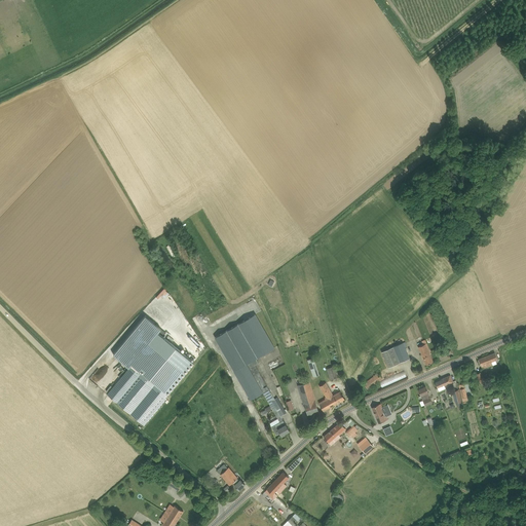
[(164,288),(156,297),(158,299),(161,295),(165,298),(170,294),(165,291),(166,290),(164,288)]
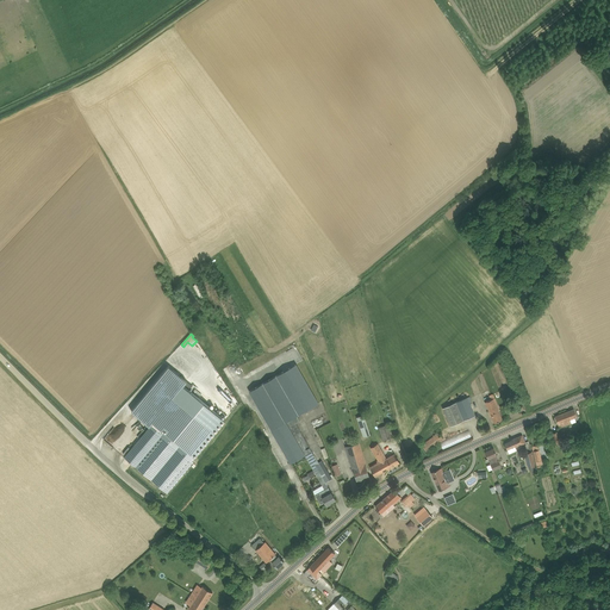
[(325,490),(329,487),(327,485),(328,484),(327,483),(325,483),(316,465),(318,462),(296,423),(300,421),(298,416),(319,403),(297,363),(249,392),(291,464),(305,456),(324,490),(325,490)]
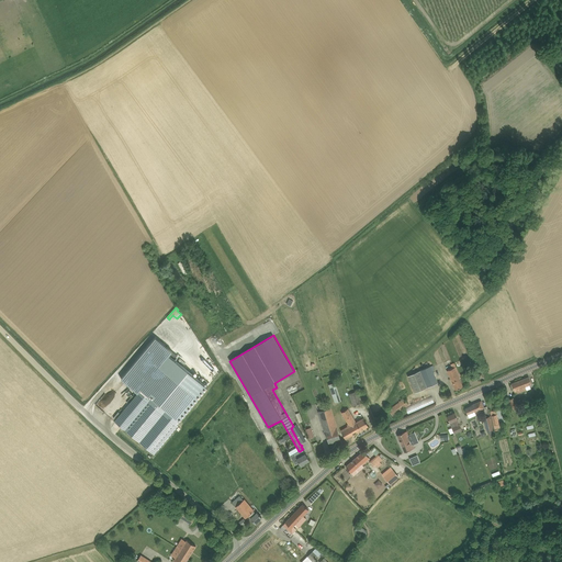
[(138,393),(115,420),(154,453),(177,425),(204,390),(201,388),(167,359),(168,358),(152,344),(122,380),(138,393)]
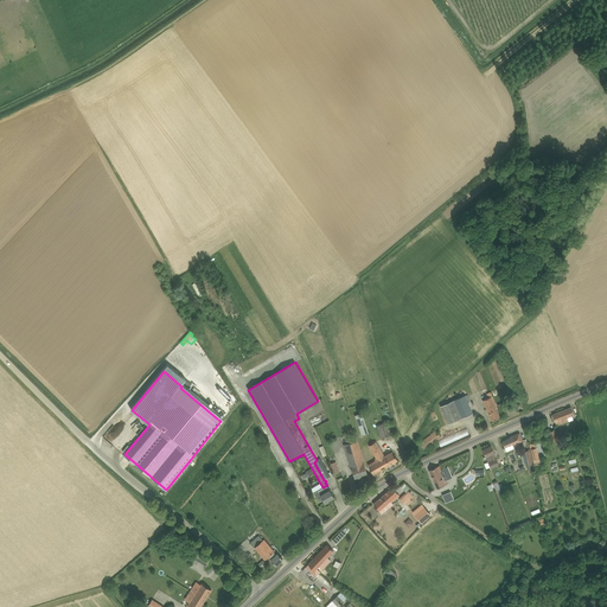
[(483,401),(492,421),(500,417),(494,407),(497,406),(491,393),(486,394),(489,398),(483,401)]
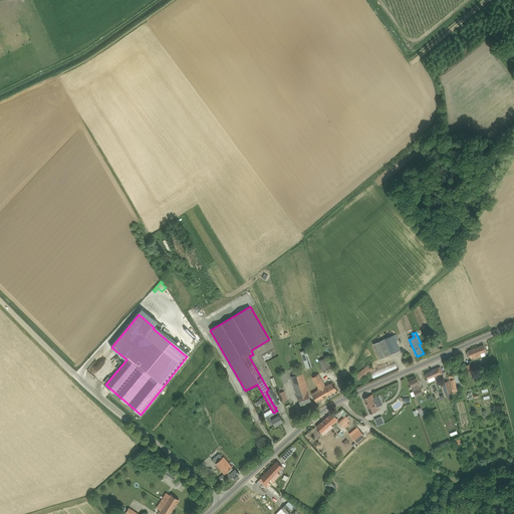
[(394,334),(373,343),(379,359),(401,349),(396,339),(399,338),(397,333),(394,334)]
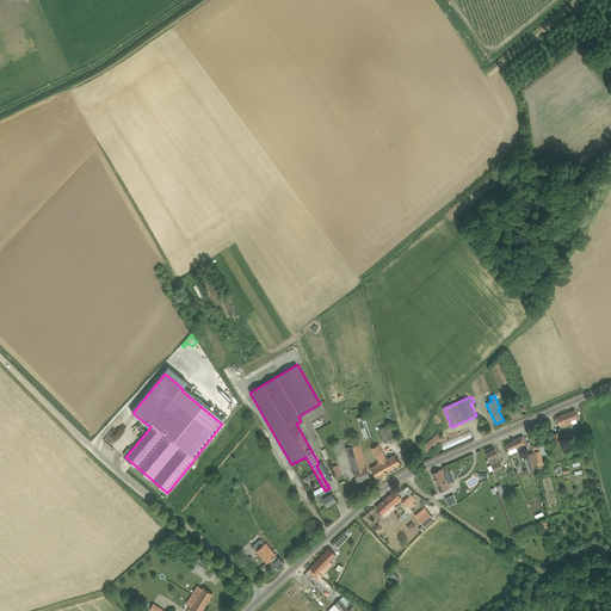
[(556,417),(560,429),(573,424),(572,420),(578,418),(575,409),(556,417)]
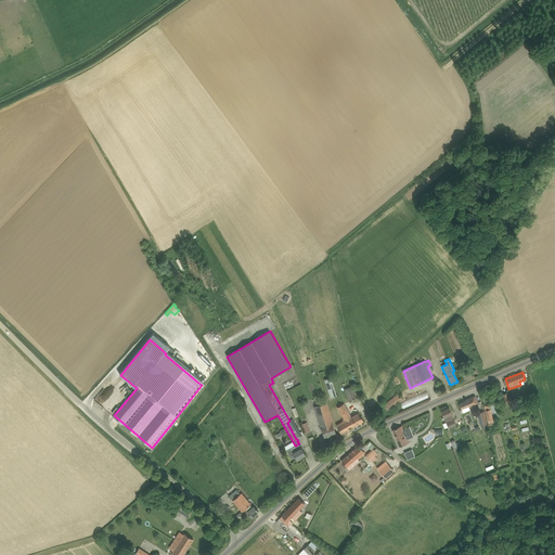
[(331,398),(337,396),(332,377),(324,379),(331,398)]
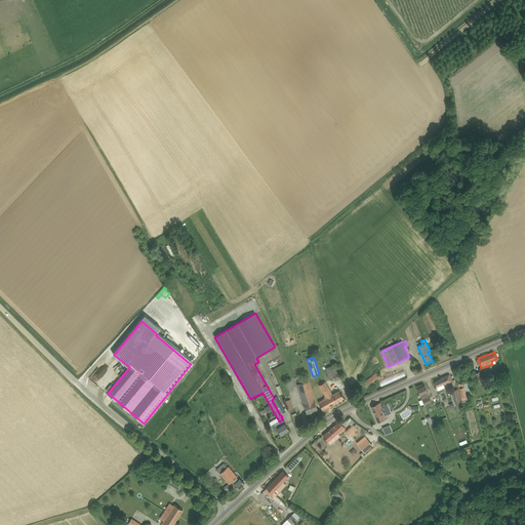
[(337,376),(333,365),(326,368),(330,379),(337,376)]
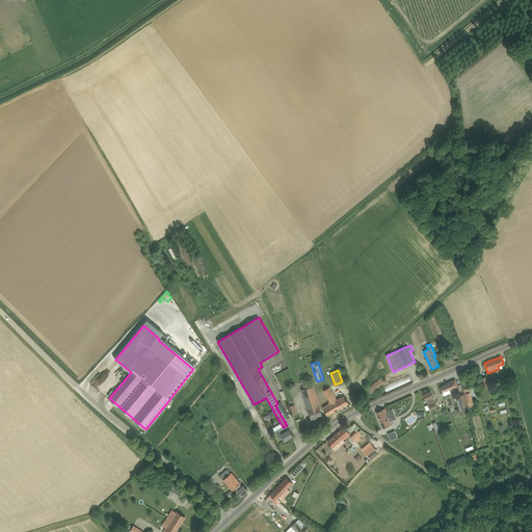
[(411,380),(409,375),(383,387),(387,392),(411,380)]
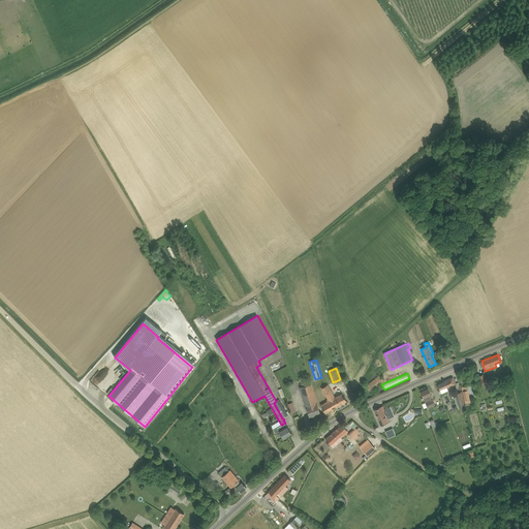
[(488,382),(484,374),(479,375),(483,384),(484,386),(488,384),(487,382),(488,382)]
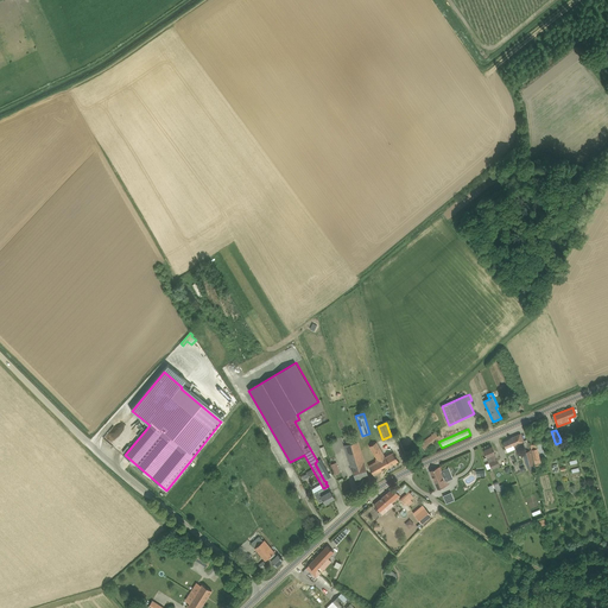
[(442,438),(437,431),(420,443),(425,450),(442,438)]
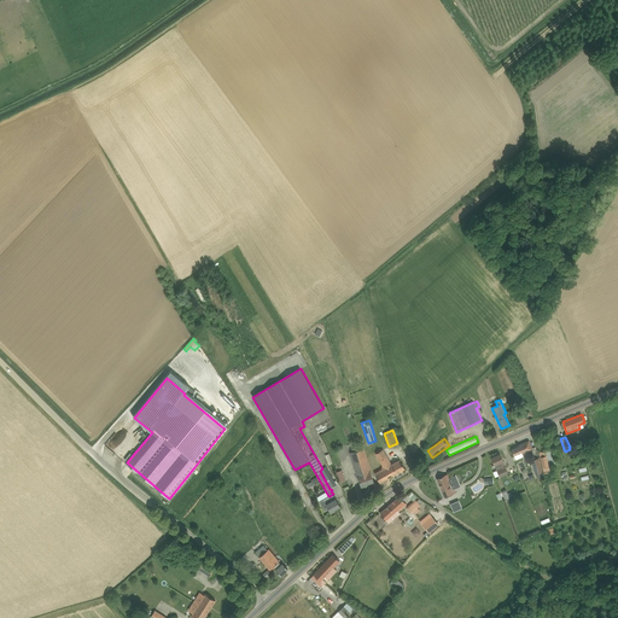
[(529,441),(528,441),(518,445),(519,445),(512,449),(514,456),(532,448),(529,441)]
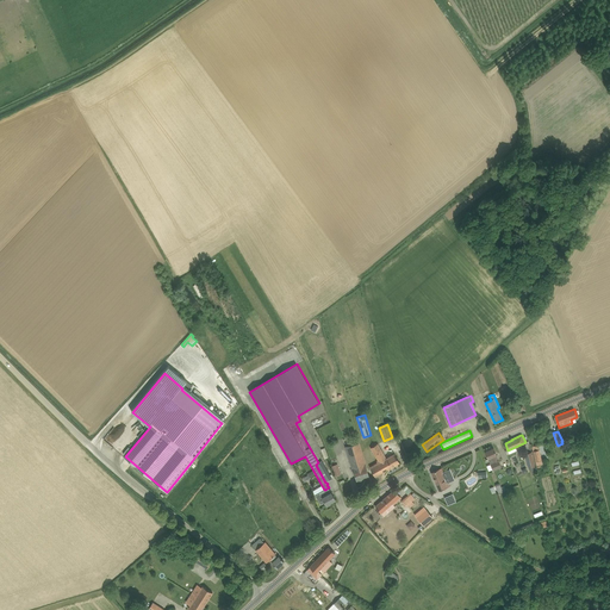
[(359,442),(346,447),(352,468),(353,468),(358,481),(369,478),(359,442)]
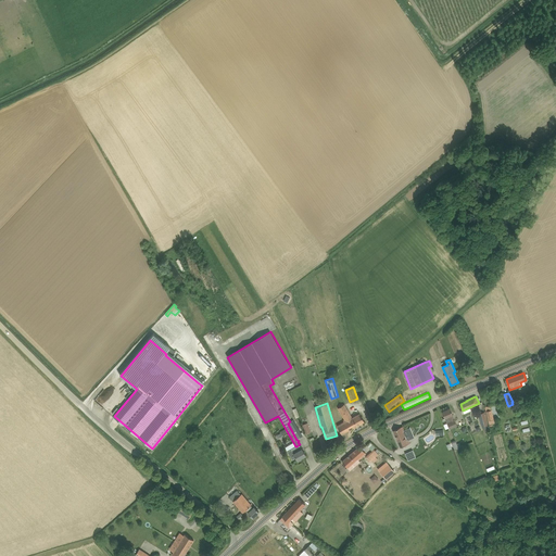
[(337,426),(342,434),(364,421),(359,413),(353,417),(344,404),(338,408),(344,419),(343,420),(344,421),(337,426)]
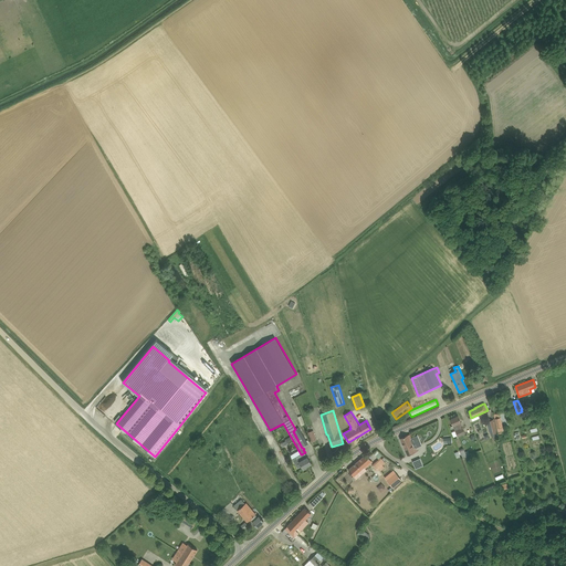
[(461,422),(458,416),(450,419),(453,426),(458,437),(465,432),(461,422)]
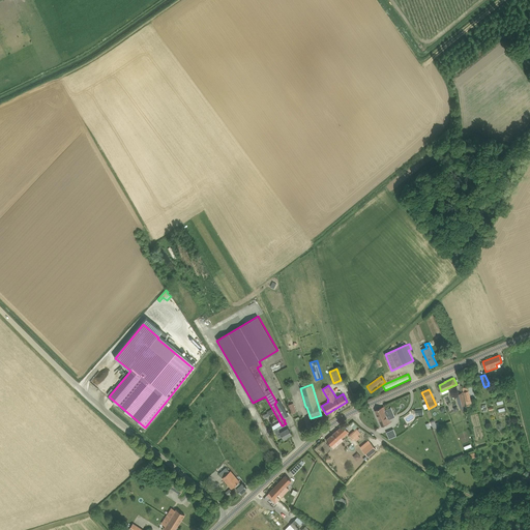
[(465,405),(462,392),(457,394),(460,406),(461,410),(466,408),(465,405)]
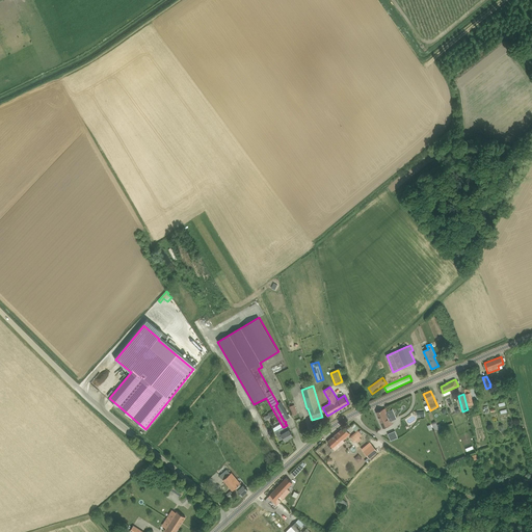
[(376,411),(383,428),(393,424),(386,409),(383,410),(383,409),(376,411)]
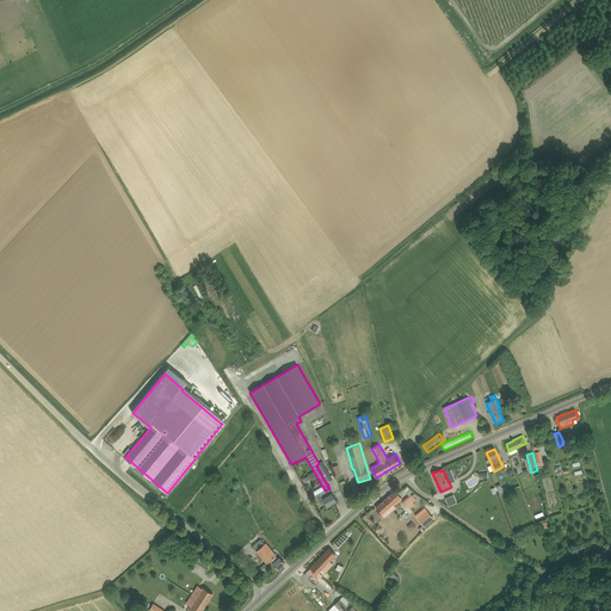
[(326,503),(327,505),(337,500),(332,493),(329,488),(326,491),(325,491),(316,495),(321,505),(326,503)]
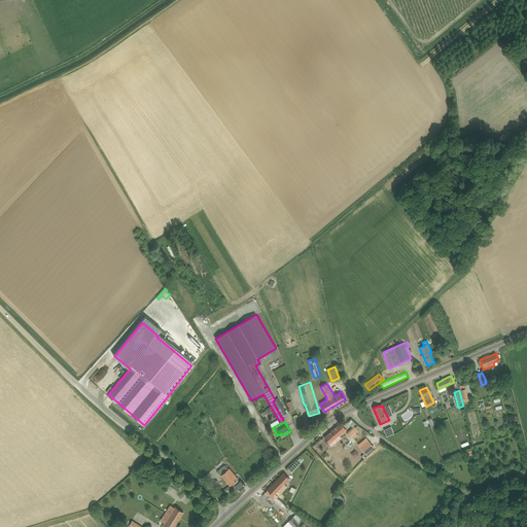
[(347,430),(341,423),(324,437),(329,443),(339,435),(340,436),(347,430)]
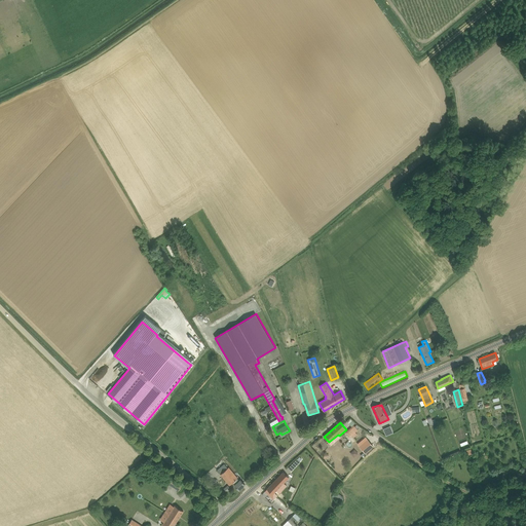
[(384,428),(386,435),(393,433),(391,425),(384,428)]
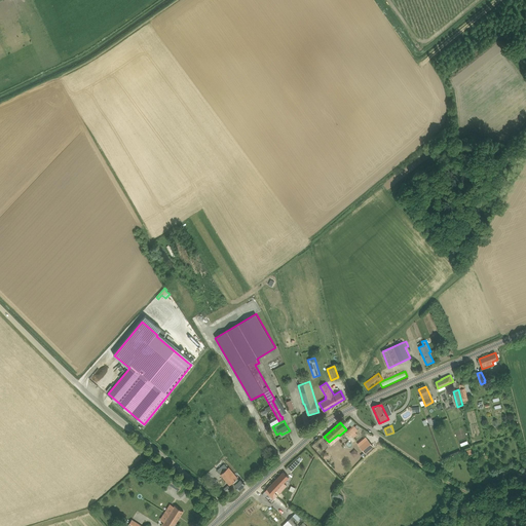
[(358,435),(351,426),(346,431),(350,437),(351,436),(354,438),(358,435)]
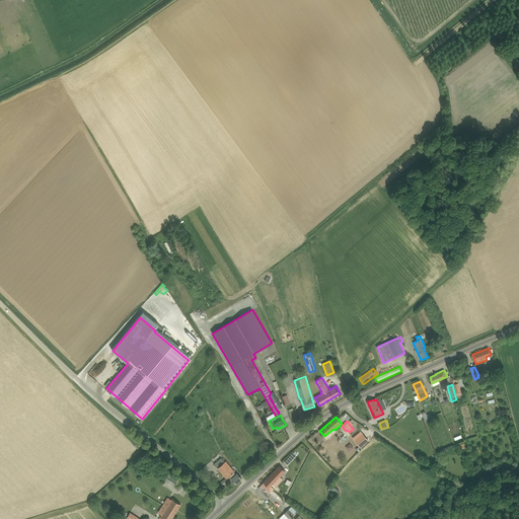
[(368,440),(363,434),(355,440),(360,447),(368,440)]
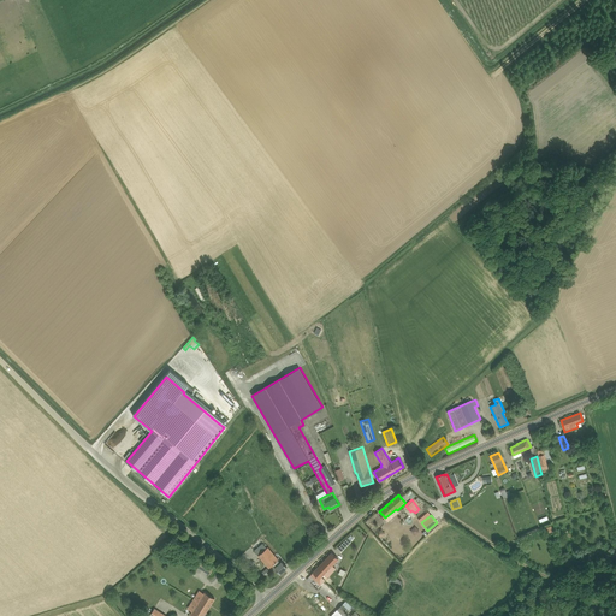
[(410,531),(415,535),(420,531),(415,526),(410,531)]
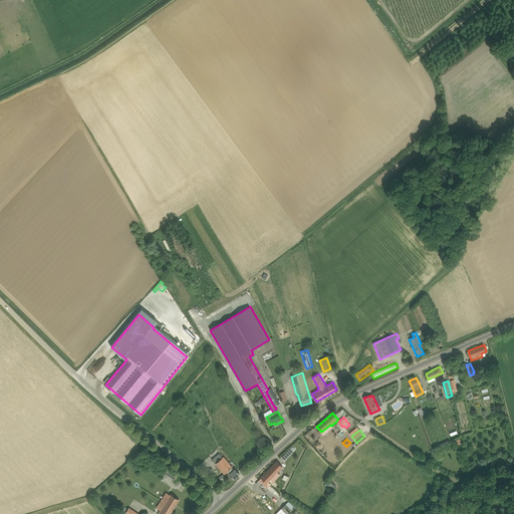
[(219,454),(213,459),(225,474),(227,471),(231,468),(232,467),(229,464),(223,457),(222,457),(219,454)]
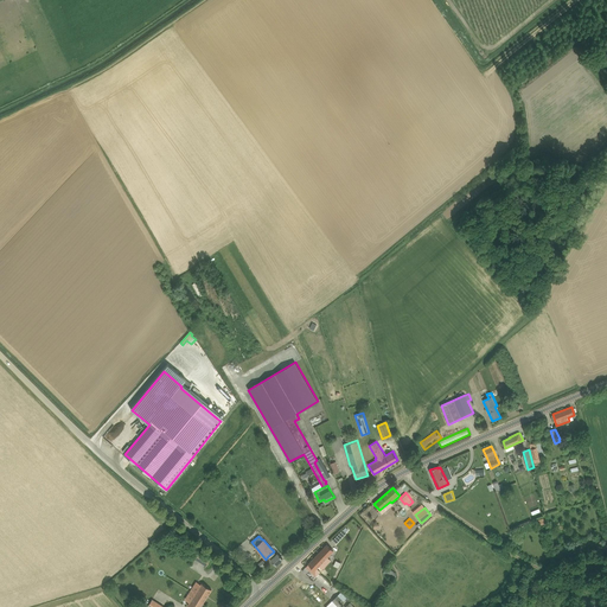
[(323,557),(325,560),(315,570),(312,573),(315,576),(331,561),(327,557),(333,550),(327,544),(319,553),(324,557),(323,557)]
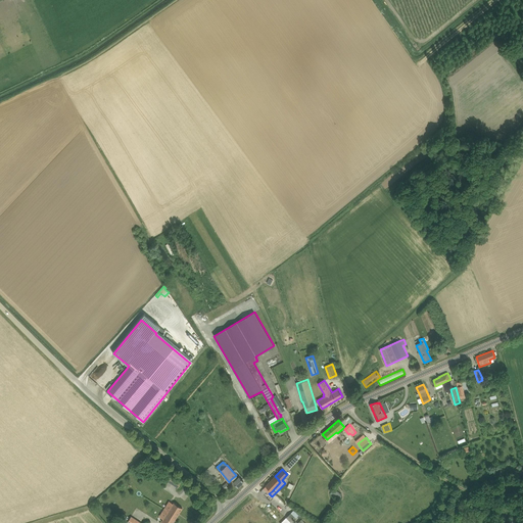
[(172,475),(169,481),(178,486),(182,480),(172,475)]
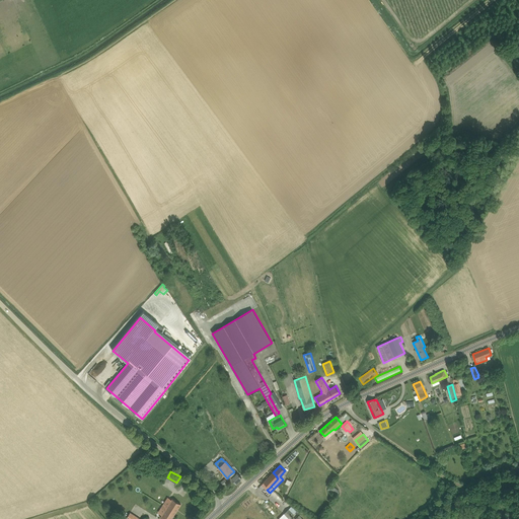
[(235,474),(233,472),(229,475),(232,478),(231,478),(236,484),(242,477),(237,473),(235,474)]
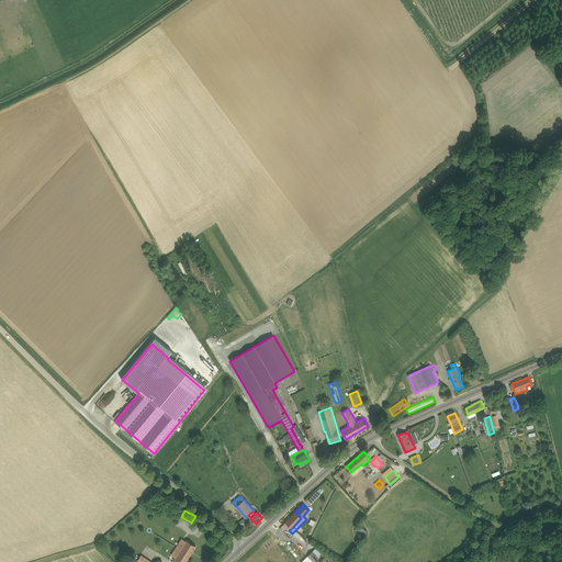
[(300,516),(295,512),(285,521),(285,523),(283,525),(289,530),(292,528),(301,518),(299,516),(300,516)]
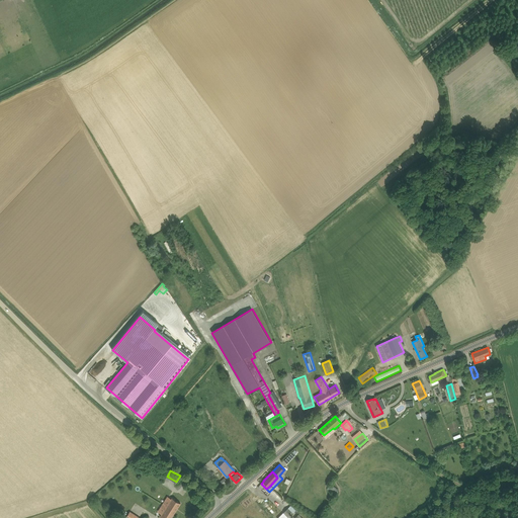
[(330,484),(327,489),(336,494),(339,490),(330,484)]
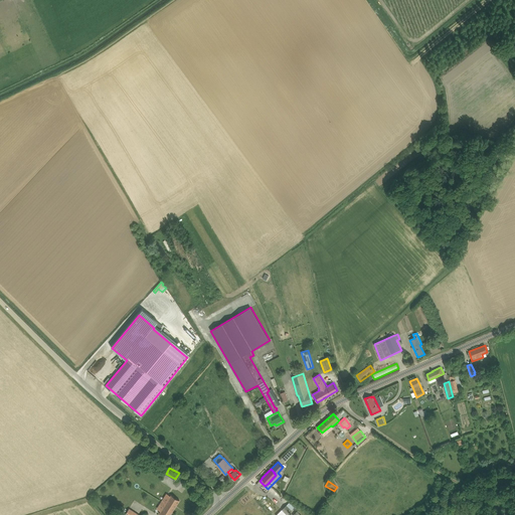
[(161,501),(165,504),(170,507),(169,508),(173,510),(180,500),(171,495),(170,496),(167,494),(161,501)]
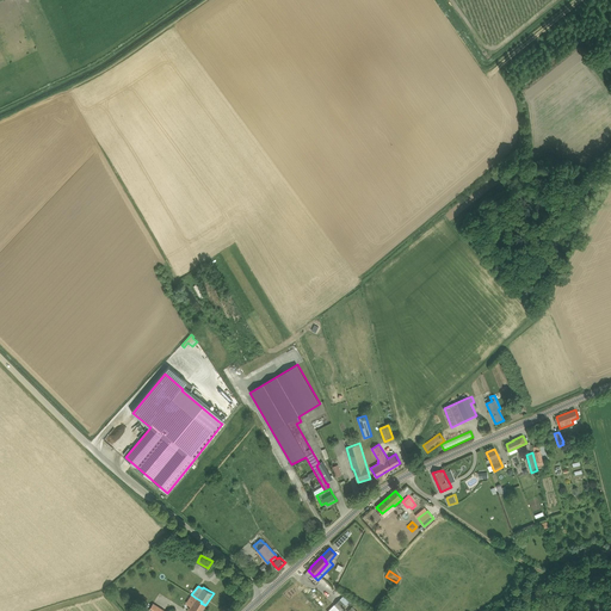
[(189,610),(191,610),(202,610),(204,608),(205,605),(201,603),(202,602),(196,598),(191,594),(186,603),(190,606),(189,609),(189,610)]
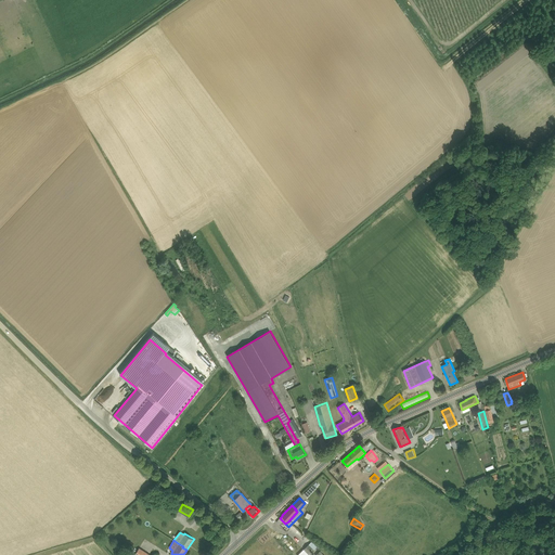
[(309,544),(304,549),(309,554),(314,550),(309,544)]
